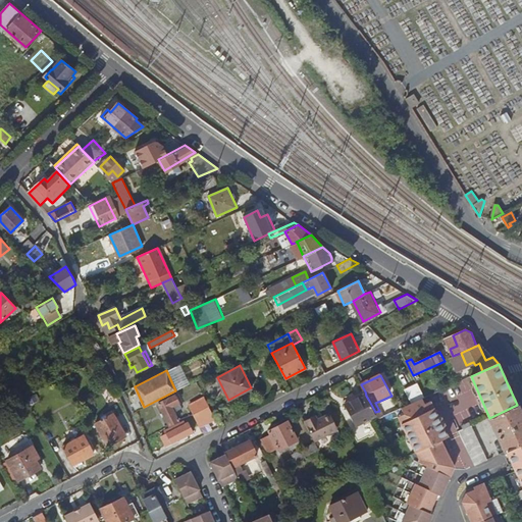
[(407,389),(412,403),(422,398),(424,397),(418,384),(407,389)]
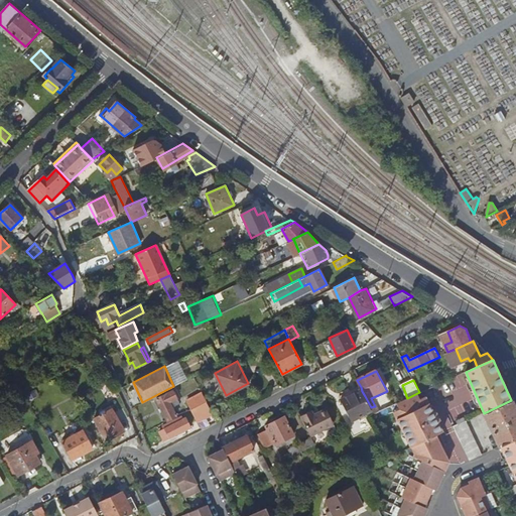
[(353,420),(373,410),(371,407),(365,396),(362,391),(361,387),(352,391),(353,393),(341,398),(353,420)]
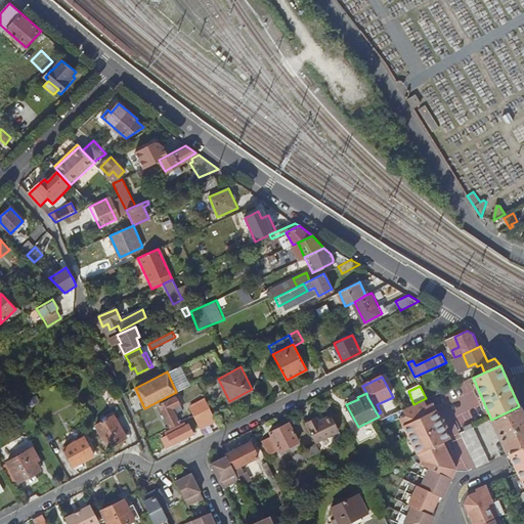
[(175,396),(159,404),(170,426),(179,421),(172,406),(179,403),(175,396)]
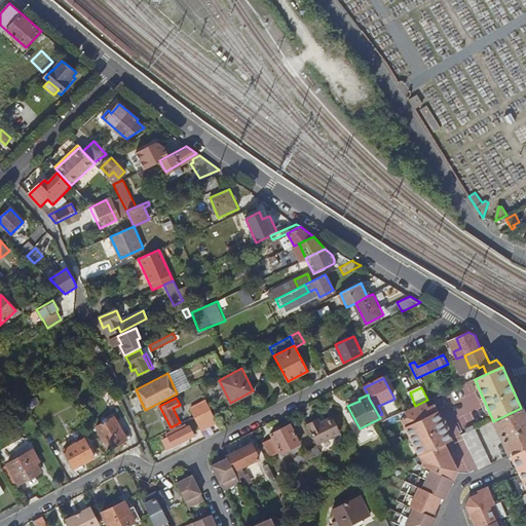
[(192,412),(194,417),(195,417),(207,411),(211,409),(205,400),(199,402),(201,407),(192,412)]
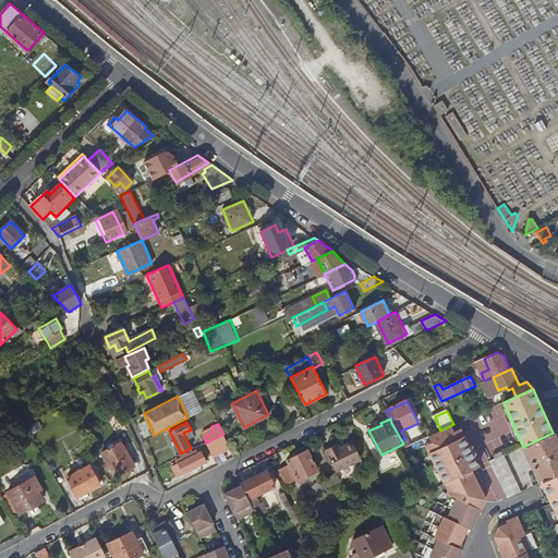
[(438,517),(421,556),(425,557),(458,557),(462,549),(459,548),(468,529),(471,530),(480,511),(485,499),(471,470),(478,466),(474,457),(476,456),(471,445),(469,446),(460,428),(455,432),(451,425),(440,431),(428,436),(432,441),(425,445),(443,484),(444,484),(447,492),(445,495),(455,499),(446,520),(438,517)]
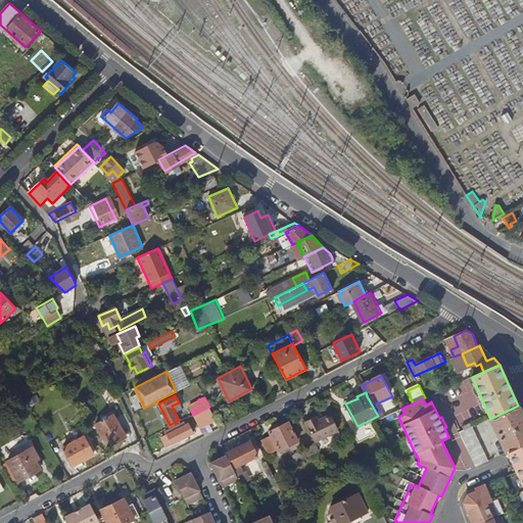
[(326,426),(316,406),(306,411),(317,431),(326,426)]
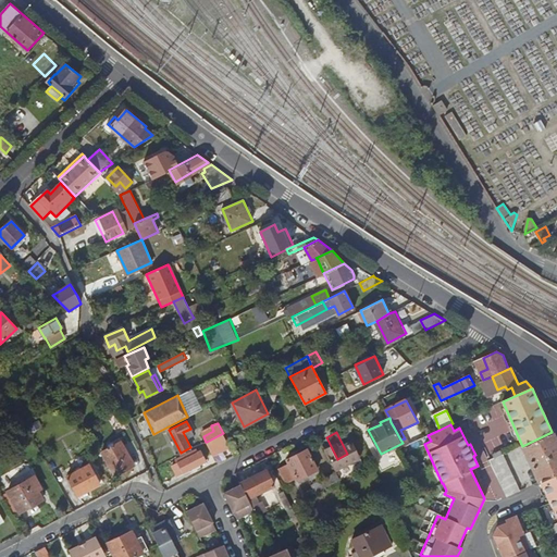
[(540,482),(556,473),(556,443),(552,432),(522,446),(539,482),(540,482)]
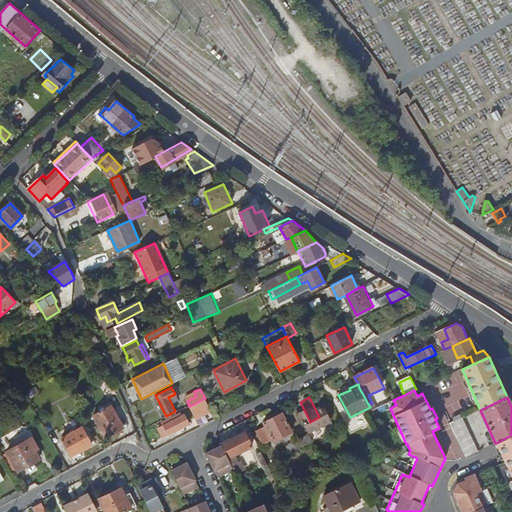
[(203,405),(201,400),(190,406),(192,410),(203,405)]
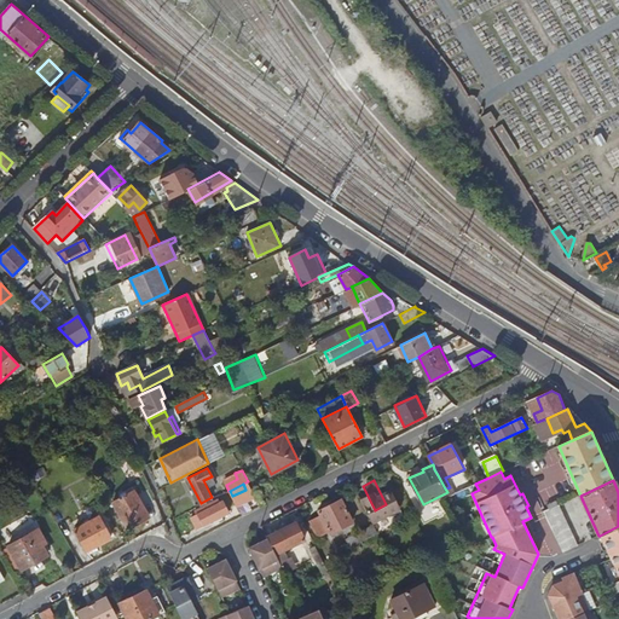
[(149,518),(134,491),(114,503),(128,530),(149,518)]
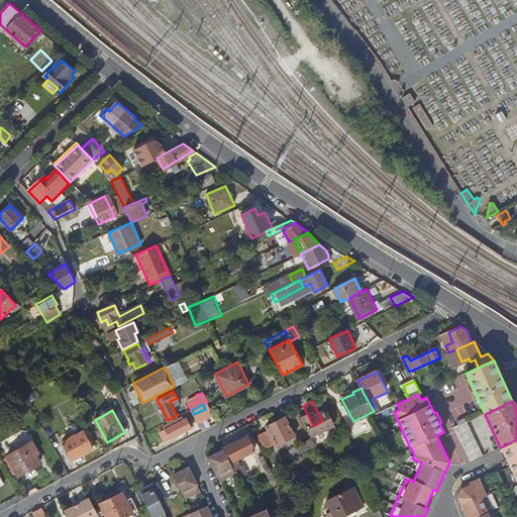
[(268,427),(277,446),(297,436),(287,417),(268,427)]
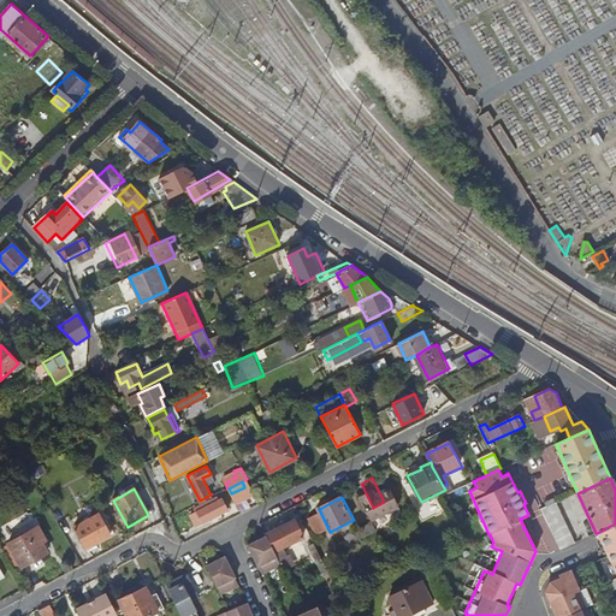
[(229,510),(223,499),(196,513),(196,514),(191,516),(196,526),(201,522),(202,523),(229,510)]
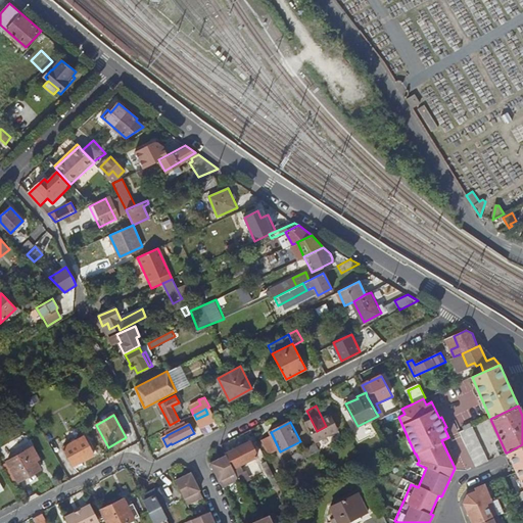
[(474,426),(460,433),(476,467),(488,461),(474,426)]
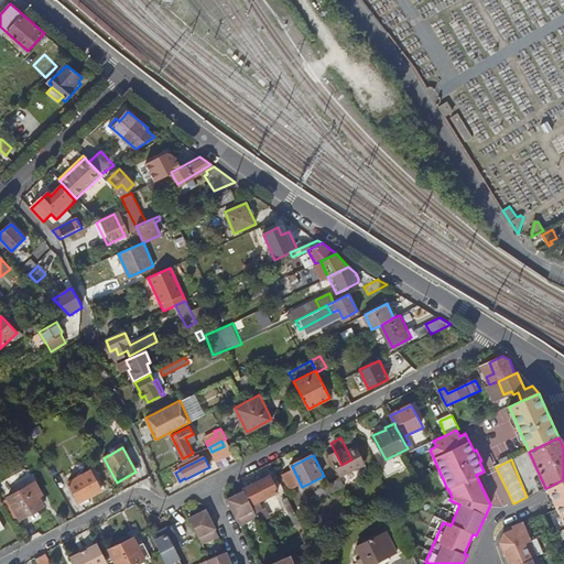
[(90,470),(67,483),(77,503),(101,491),(90,470)]
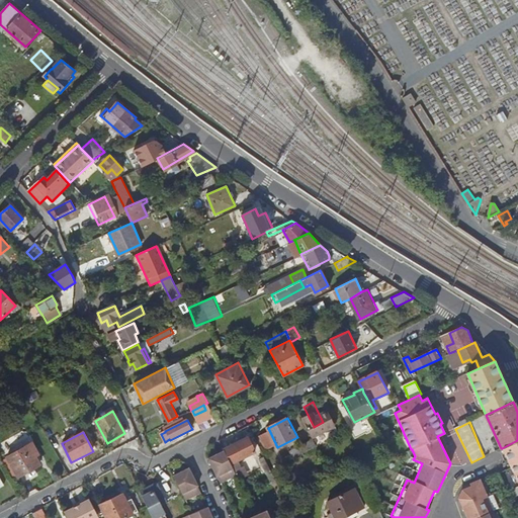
[(323,433),(314,438),(315,440),(317,445),(327,440),(323,433)]
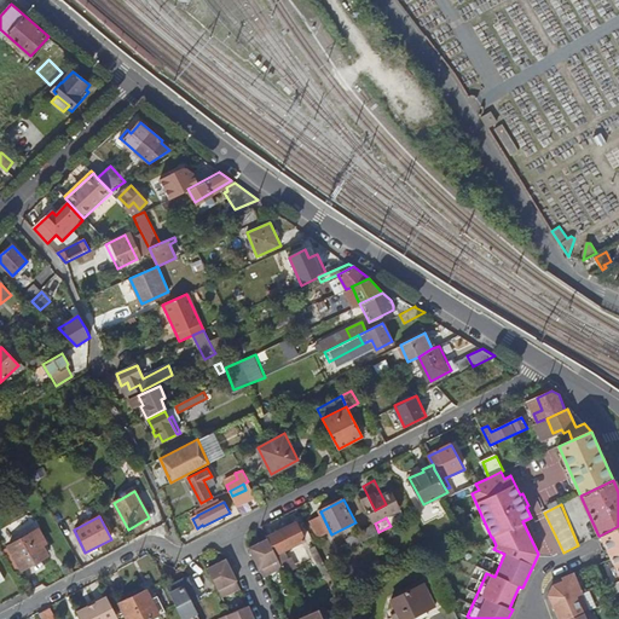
[(275,533),(268,537),(268,538),(275,551),(282,547),(283,549),(304,538),(295,520),(273,531),(275,533)]
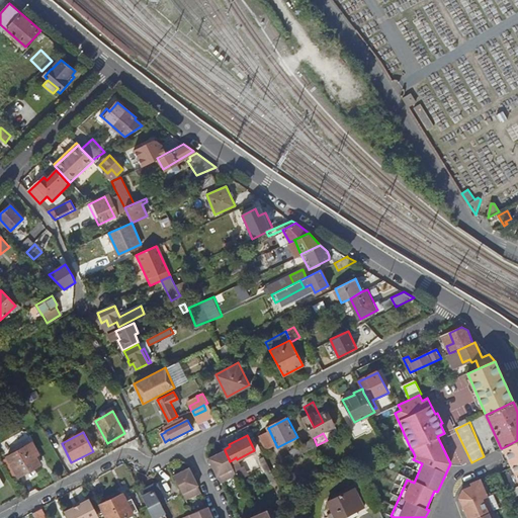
[(290,451),(293,458),(317,445),(315,440),(290,451)]
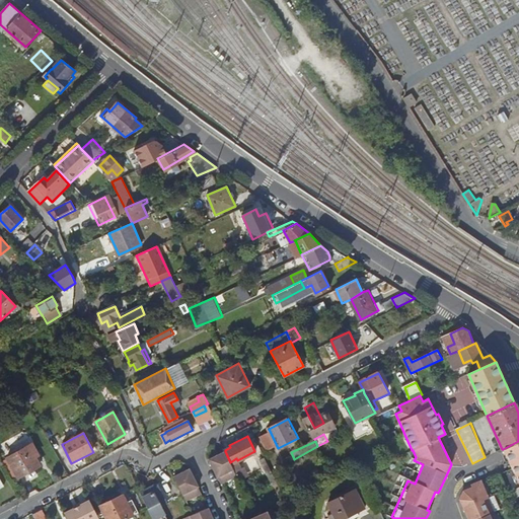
[(518,441),(503,449),(508,460),(512,468),(518,484),(518,441)]
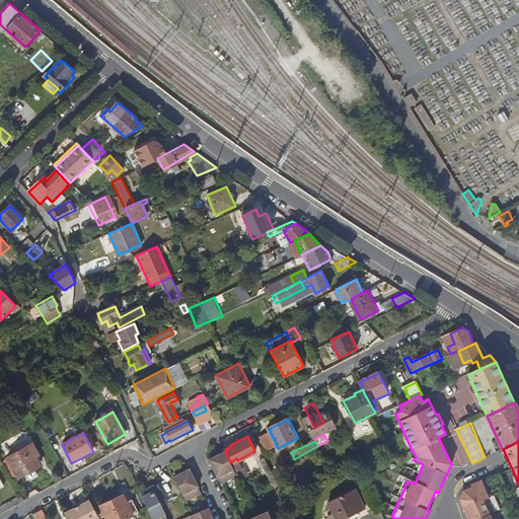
[(42,463),(30,443),(15,450),(13,446),(5,450),(18,475),(42,463)]
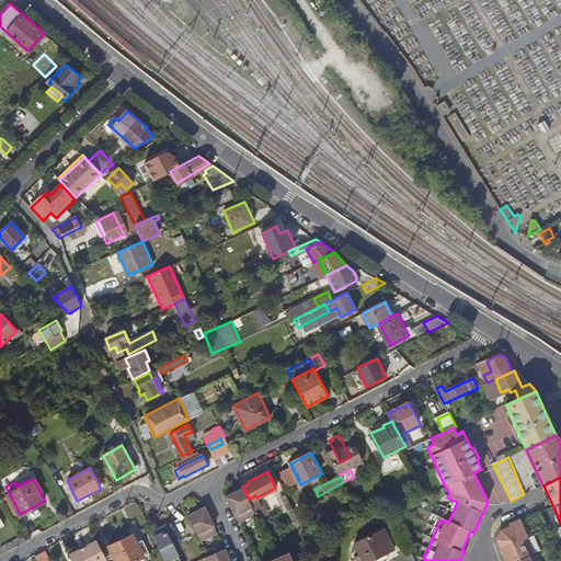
[(243,488),(227,495),(241,524),(258,515),(249,500),(243,488)]
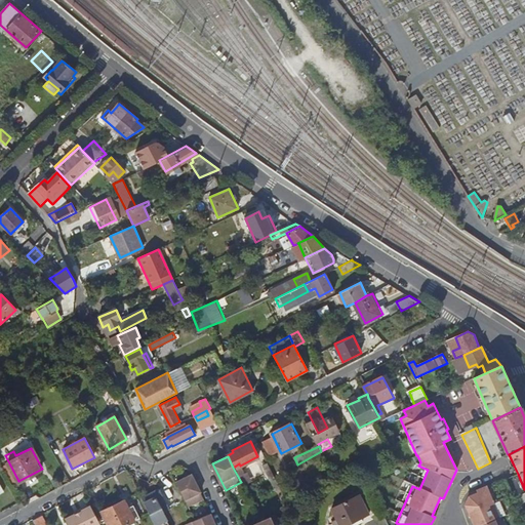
[(261,474),(265,482),(275,476),(276,476),(269,462),(263,465),(267,472),(261,474)]
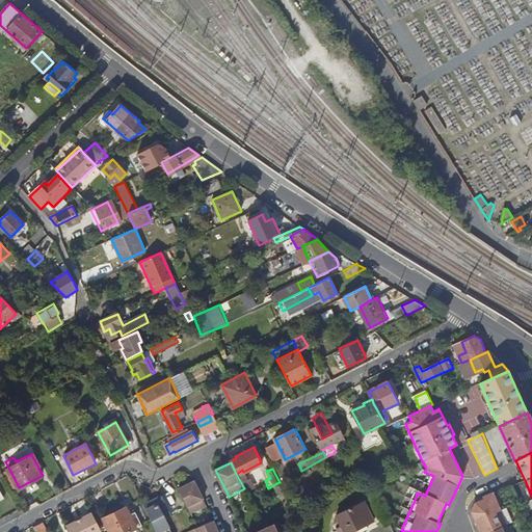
[(178,485),(192,515),(208,508),(204,501),(205,500),(201,491),(201,490),(196,490),(195,486),(197,483),(194,478),(178,485)]
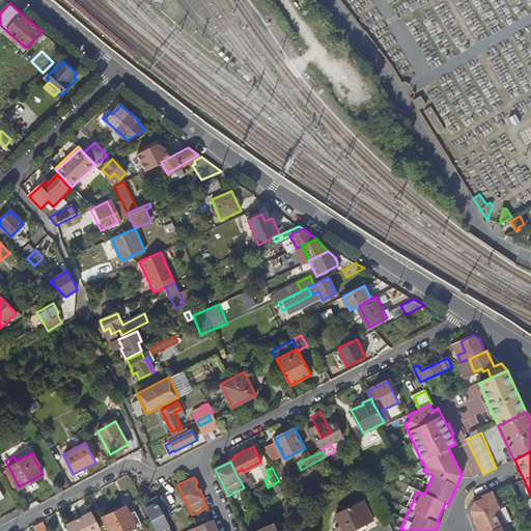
[(167,481),(160,485),(173,497),(178,491),(167,481)]
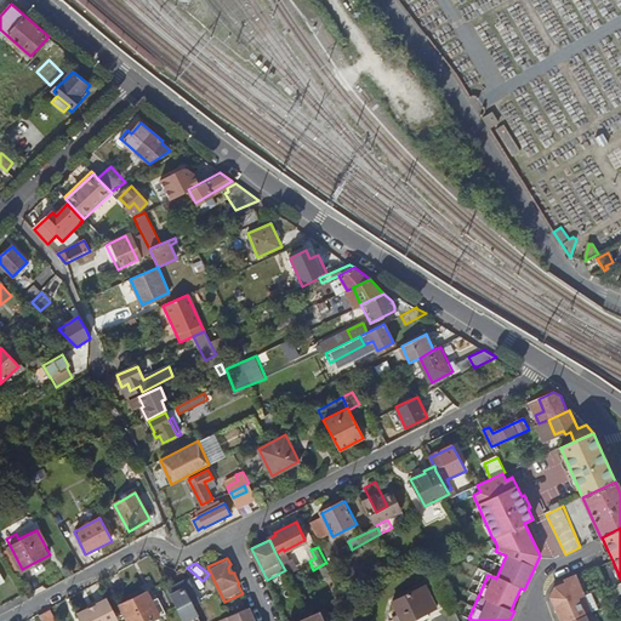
[(596,620),(575,575),(563,580),(564,582),(554,587),(550,597),(558,616),(559,616),(560,620),(596,620)]
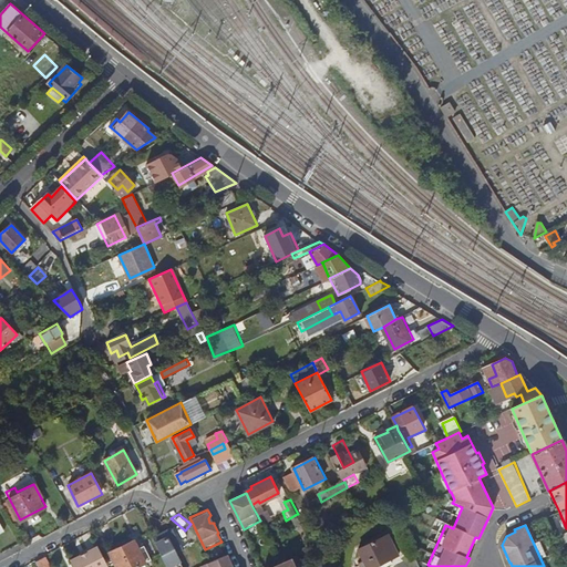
[(367,566),(380,566),(399,557),(388,535),(359,552),(367,566)]
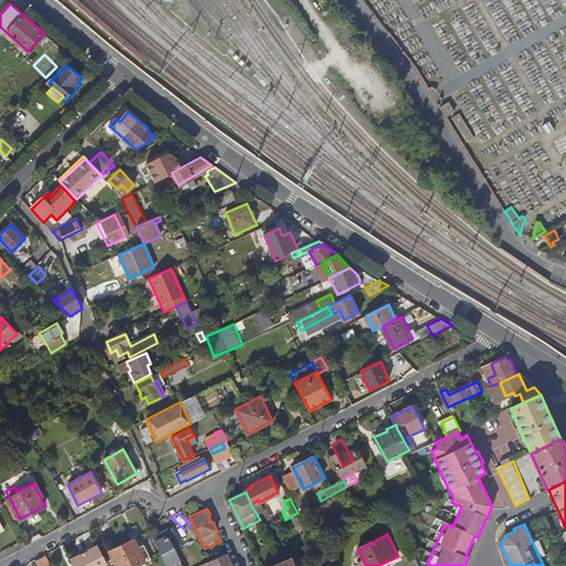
[(165,553),(161,554),(167,565),(182,565),(169,537),(159,543),(165,553)]
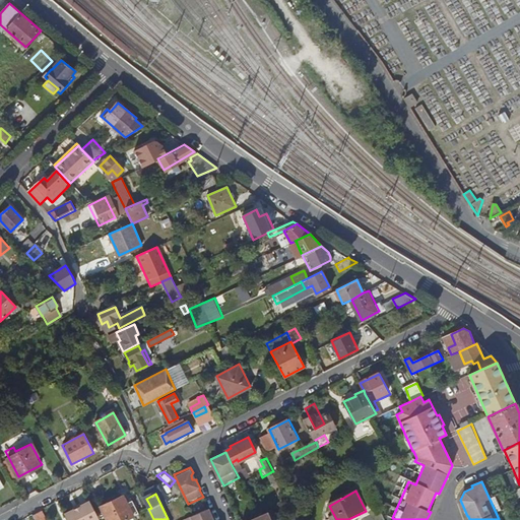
[(122,496),(101,508),(107,519),(127,519),(139,514),(132,500),(126,503),(122,496)]
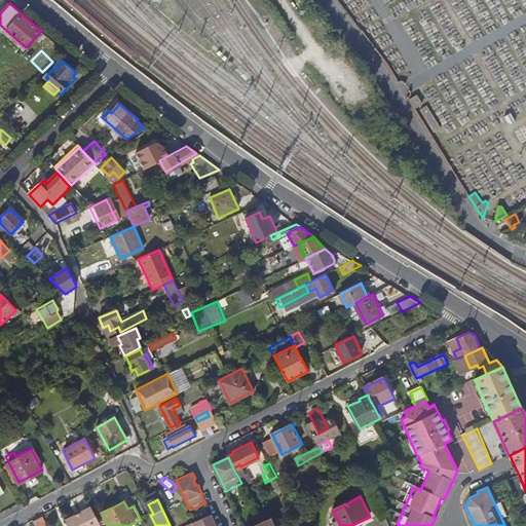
[(90,506),(65,520),(67,525),(99,525),(100,525),(90,506)]
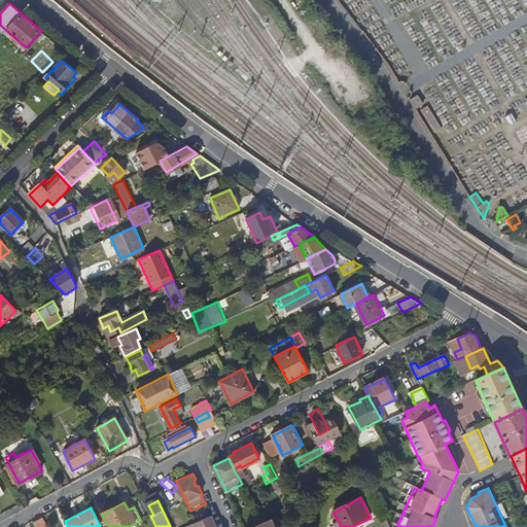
[(186,526),(213,526),(213,525),(215,524),(212,517),(186,526)]
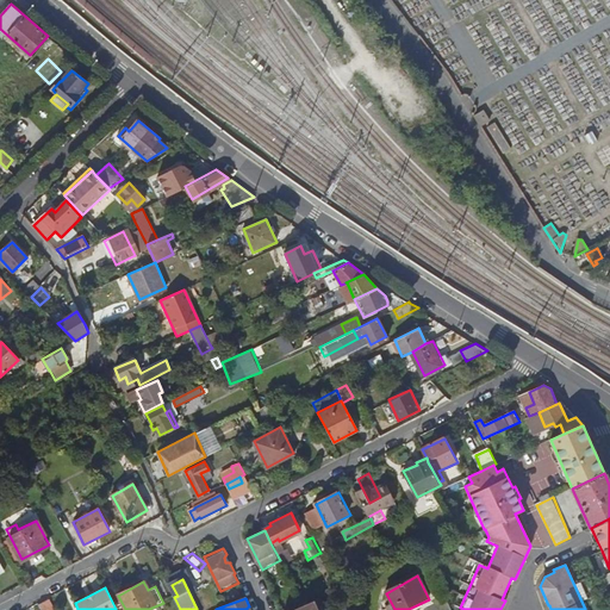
[(38,605),(39,608),(41,609),(53,609),(48,599),(38,605)]
